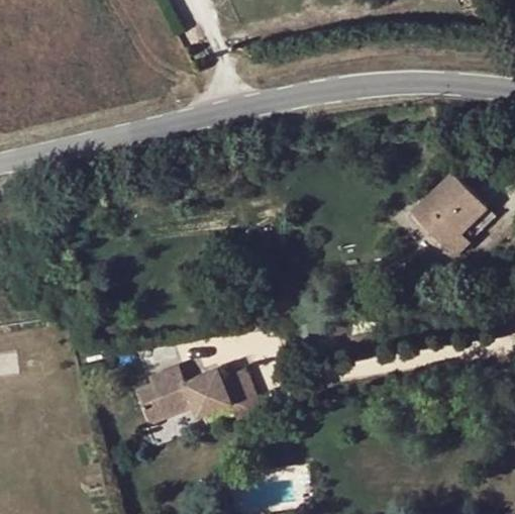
[(450,171),(409,211),(430,232),(436,239),(446,249),(488,209),(450,171)]
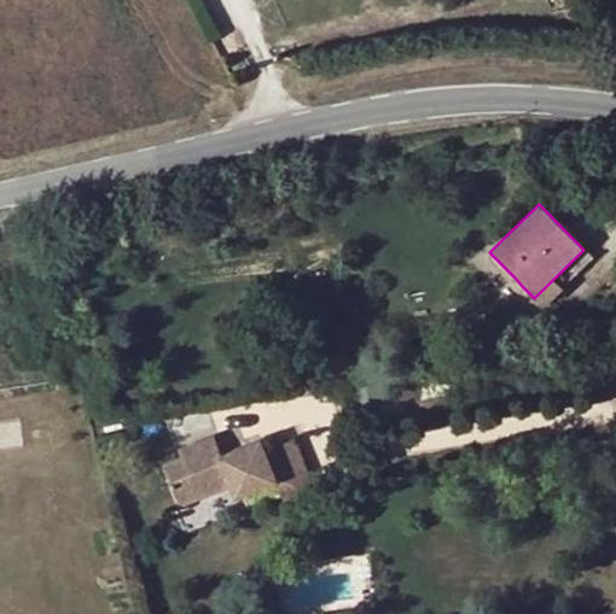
[(593,259),(583,250),(534,298),(544,308),(593,259)]
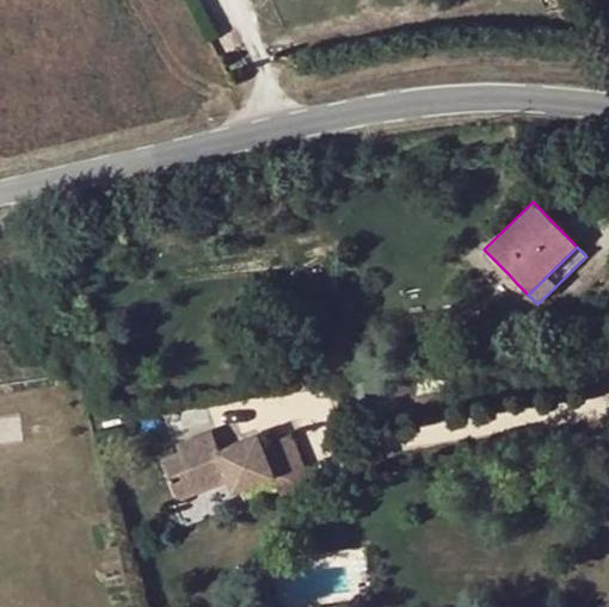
[(516,283),(509,274),(504,278),(511,287),(516,283)]
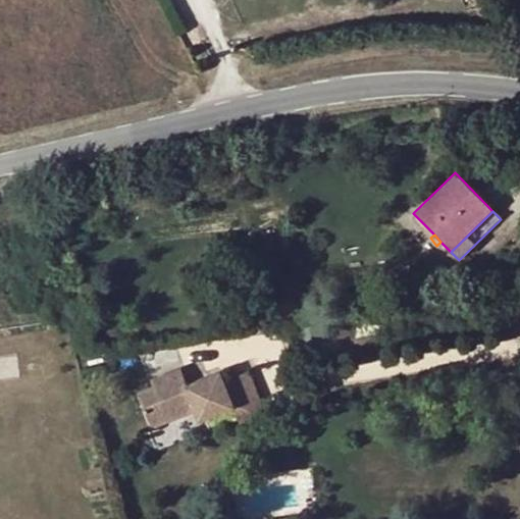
[(232,407),(222,382),(217,372),(184,385),(177,368),(148,380),(152,387),(136,394),(151,431),(195,413),(199,421),(232,407)]
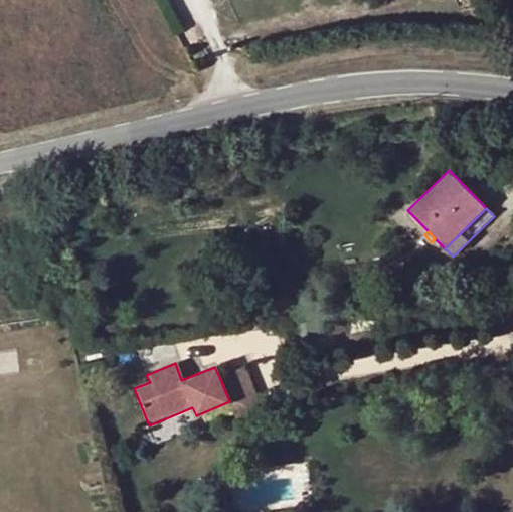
[(242,367),(219,377),(229,401),(237,422),(262,412),(242,367)]
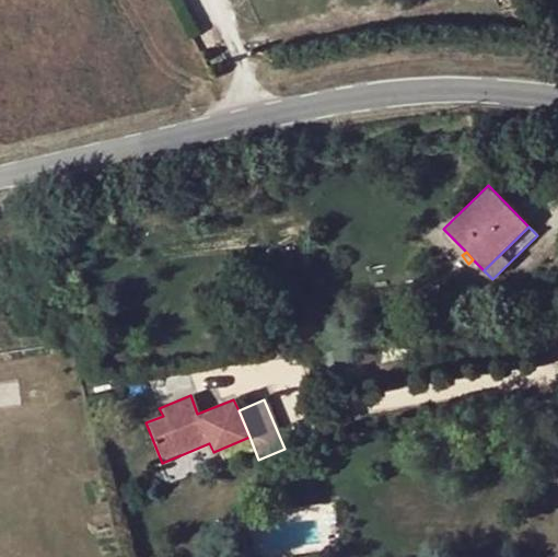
All buildings are outlined.
